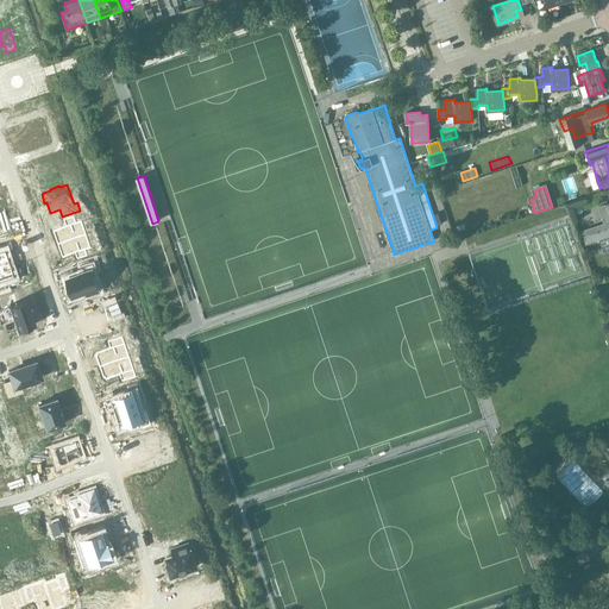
[(608,237),(608,203),(607,205),(608,213),(608,226),(579,237),(582,246),(600,240),(608,237)]
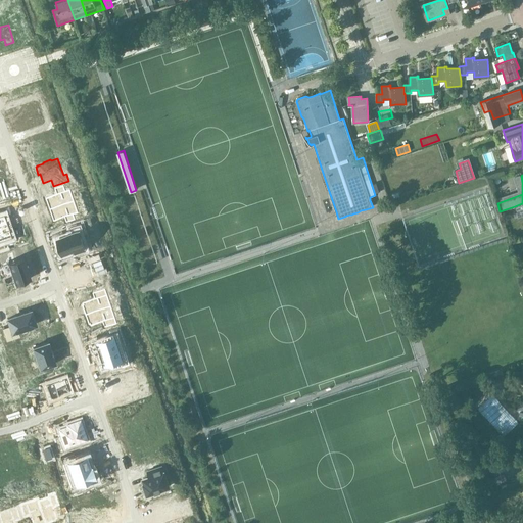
[(56,195),(46,199),(50,210),(74,202),(69,191),(65,192),(63,187),(54,190),(56,195)]
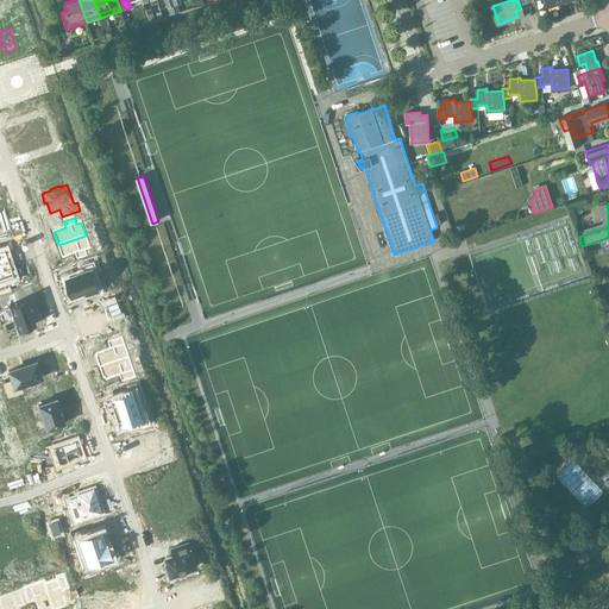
[(86,236),(58,245),(62,259),(75,255),(77,261),(88,257),(86,251),(90,249),(86,236)]
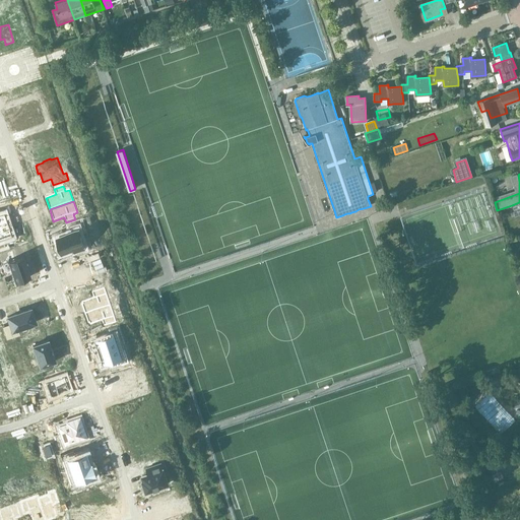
[(4,213),(0,214),(0,248),(5,246),(3,240),(12,236),(10,228),(10,226),(9,228),(7,221),(8,221),(8,220),(7,220),(4,213)]
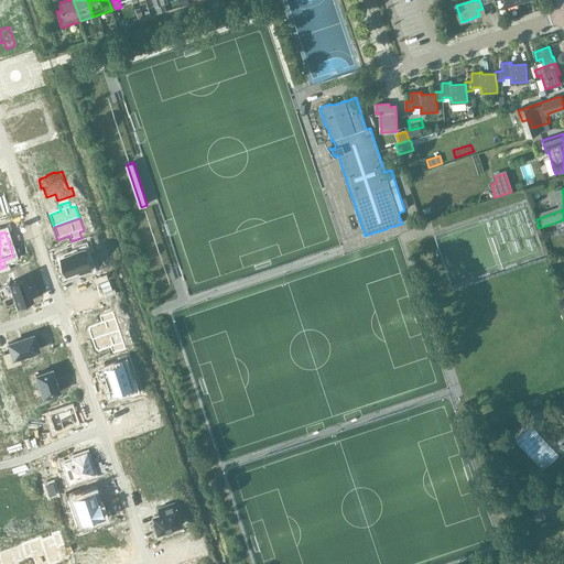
[(77,252),(62,258),(67,274),(80,270),(82,273),(91,270),(90,267),(91,266),(86,250),(90,249),(88,241),(75,246),(77,252)]
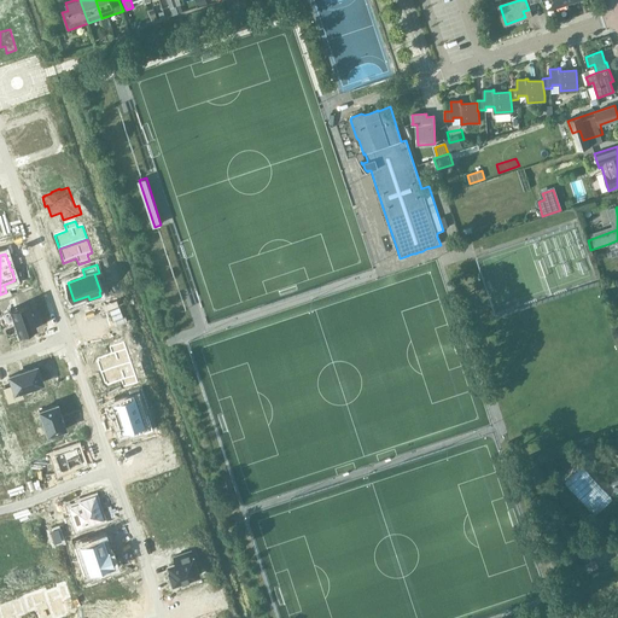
[(28,303),(10,310),(18,334),(21,334),(29,332),(28,331),(36,328),(28,303)]
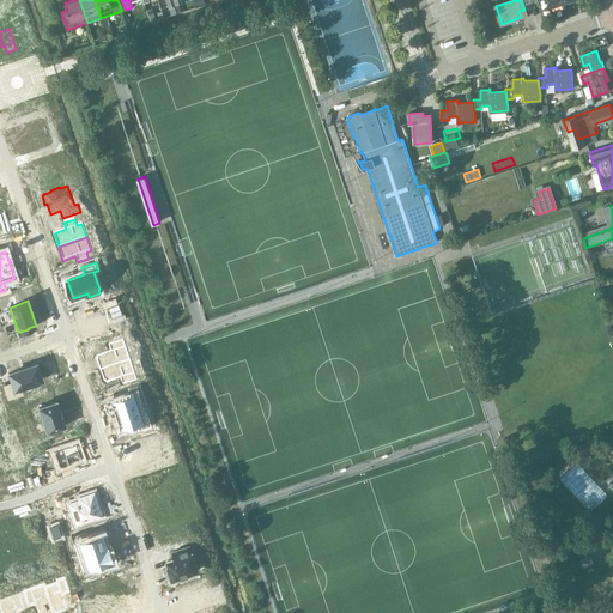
[(98,358),(96,359),(101,370),(131,360),(123,340),(108,345),(110,351),(97,356),(98,358)]
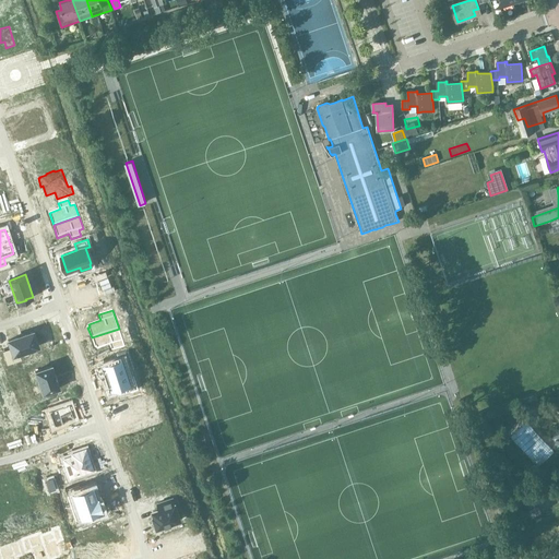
[(119,329),(92,337),(95,348),(96,347),(97,349),(109,345),(111,352),(125,347),(119,329)]
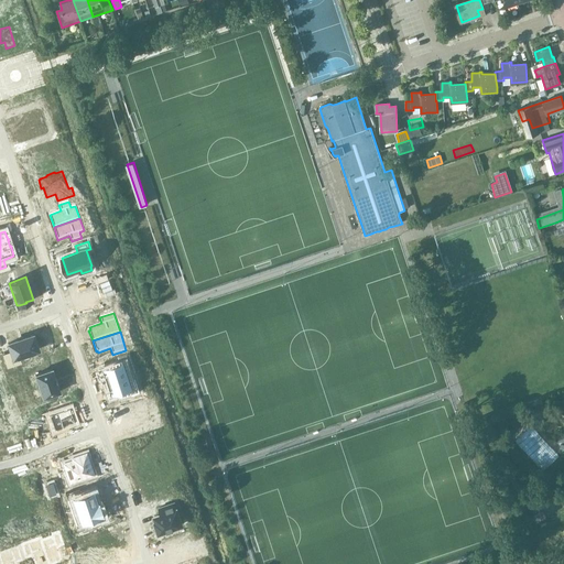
[(11,351),(3,355),(8,367),(21,362),(19,356),(39,349),(33,335),(24,338),(18,340),(9,344),(11,351)]
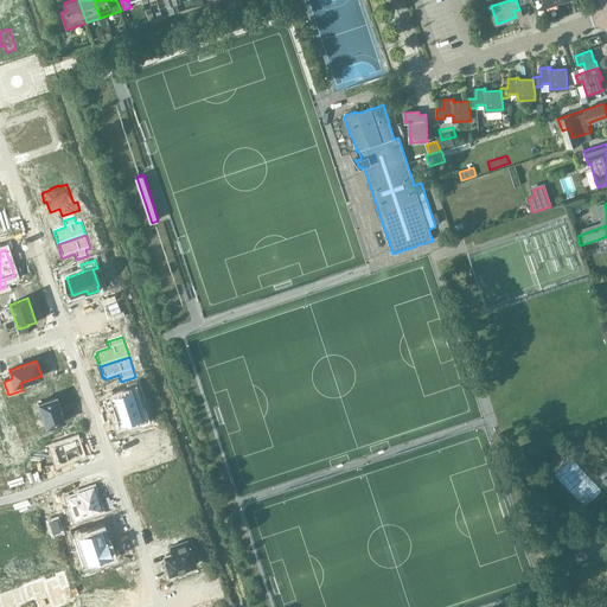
[(125,394),(112,397),(116,411),(144,402),(138,382),(122,387),(125,394)]
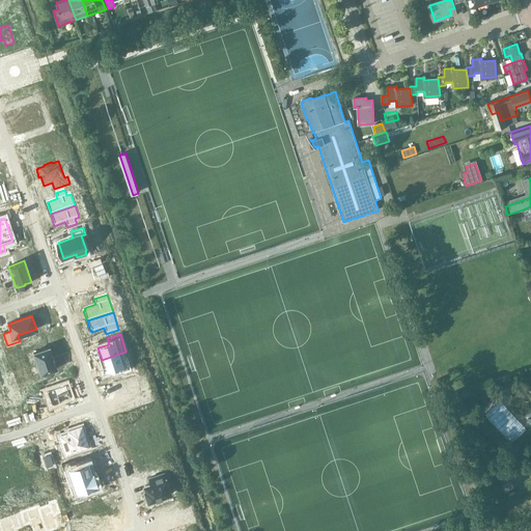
[(48,347),(33,353),(40,374),(56,369),(57,368),(56,367),(55,368),(53,361),(54,361),(54,360),(53,360),(51,357),(52,356),(52,355),(51,356),(49,348),(50,347),(49,346),(48,347)]
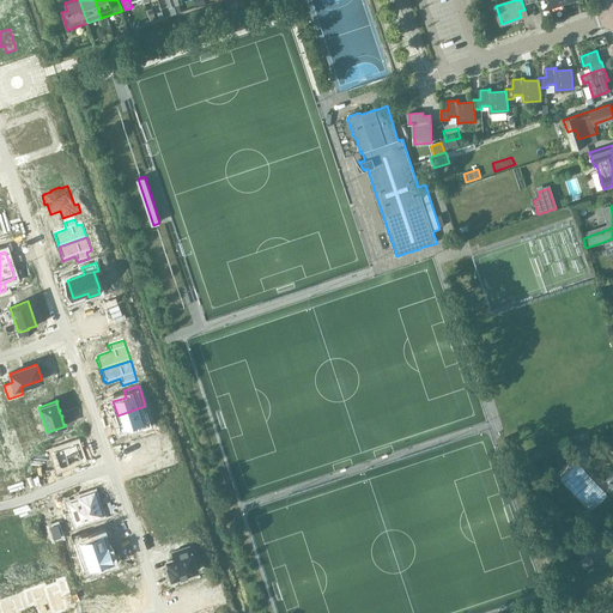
[(145,406),(117,416),(121,429),(132,426),(133,432),(152,426),(145,406)]
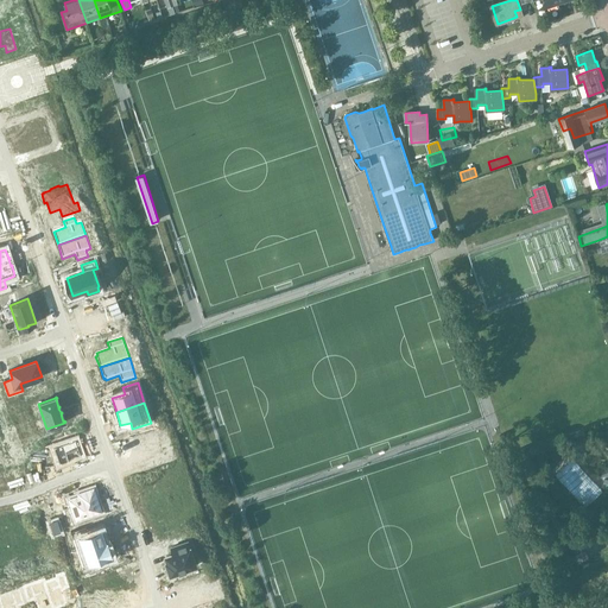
[(31,441),(23,444),(29,458),(36,456),(37,456),(31,441)]
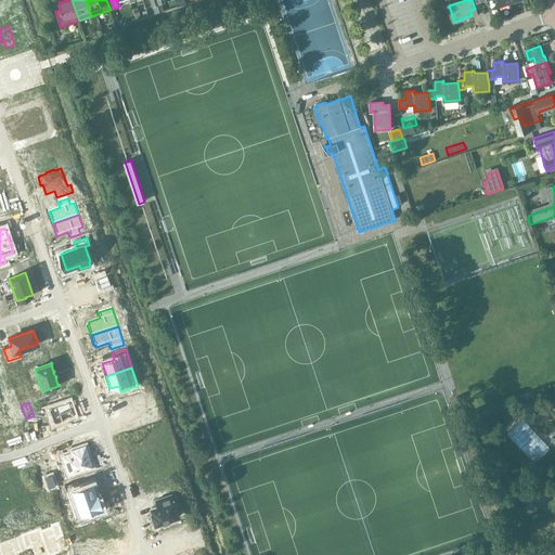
[(69,402),(48,410),(52,424),(75,416),(69,402)]
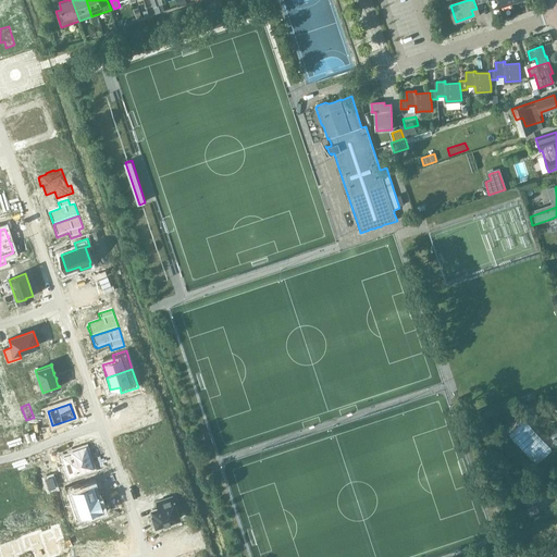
[(22,422),(11,425),(15,436),(25,433),(22,422)]
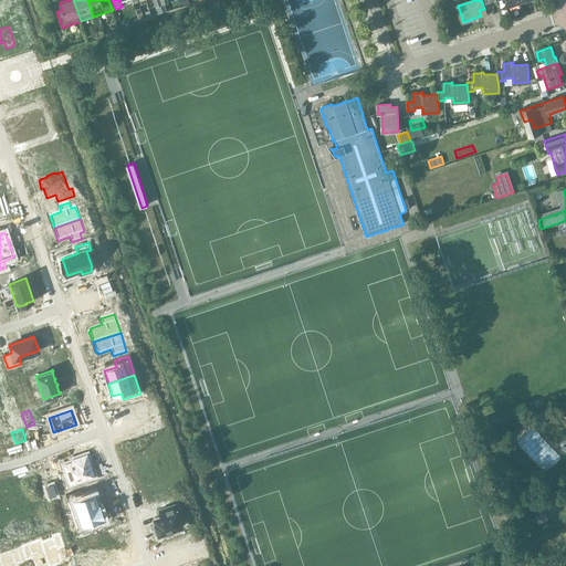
[(11,432),(1,436),(4,448),(16,444),(16,443),(11,432)]
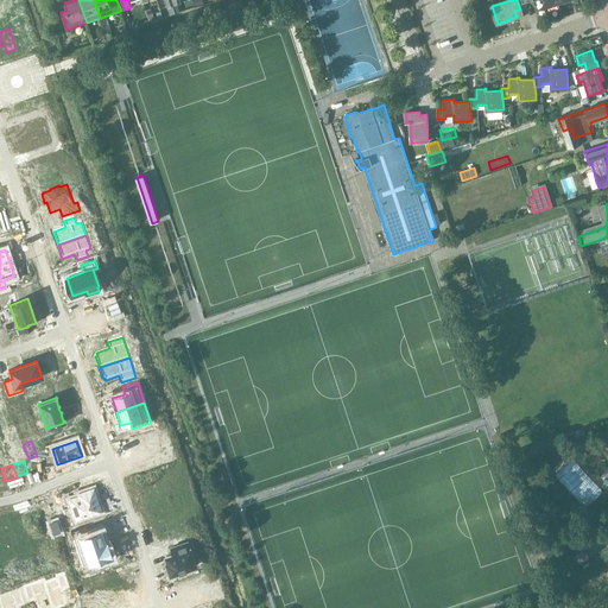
[(80,496),(69,500),(76,519),(100,512),(93,489),(86,492),(84,492),(84,493),(81,494),(81,493),(80,493),(80,494),(78,494),(80,496)]
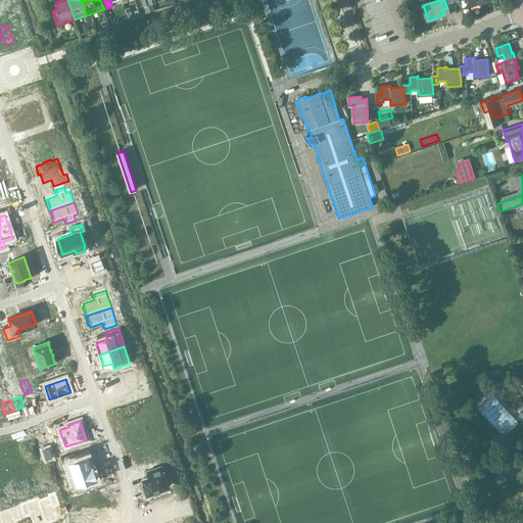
[(48,447),(43,449),(46,460),(52,458),(48,447)]
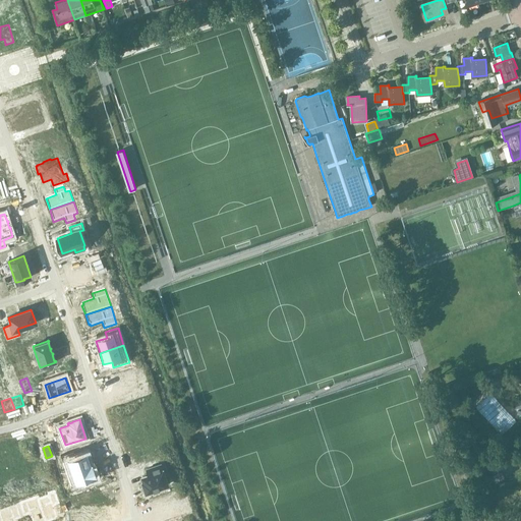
[(73,451),(60,456),(66,473),(91,464),(87,453),(75,457),(73,451)]
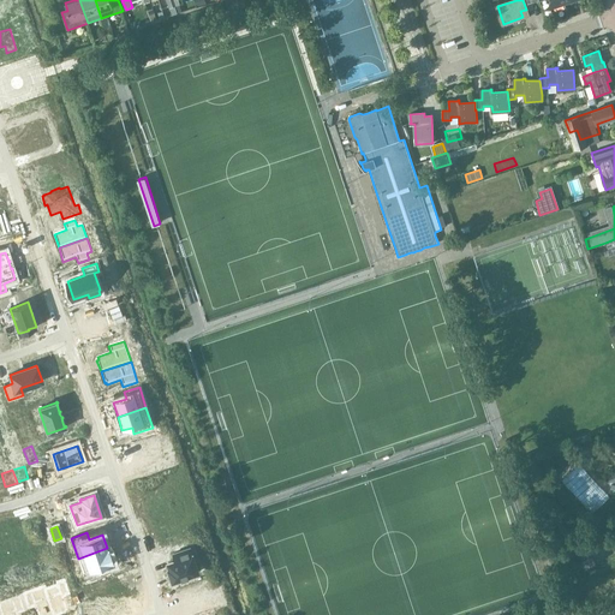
[(107,548),(78,559),(85,579),(100,573),(97,567),(113,562),(108,548),(107,548)]
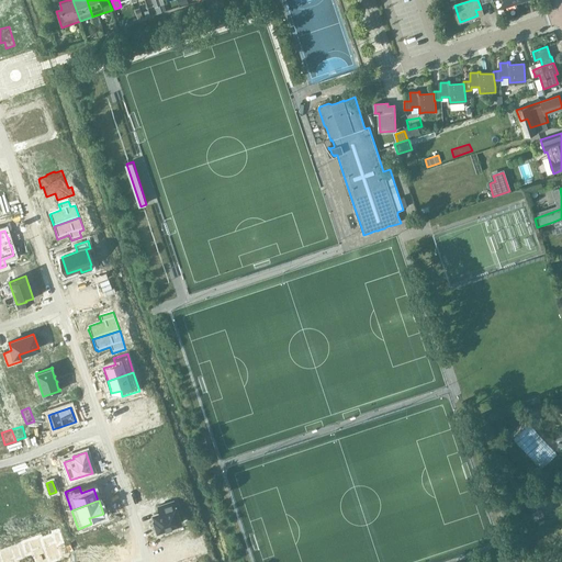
[(161,513),(155,515),(156,520),(155,520),(156,523),(155,523),(155,524),(156,524),(158,528),(157,528),(157,529),(158,529),(158,531),(167,528),(167,529),(173,527),(173,526),(181,523),(173,502),(159,506),(161,513)]
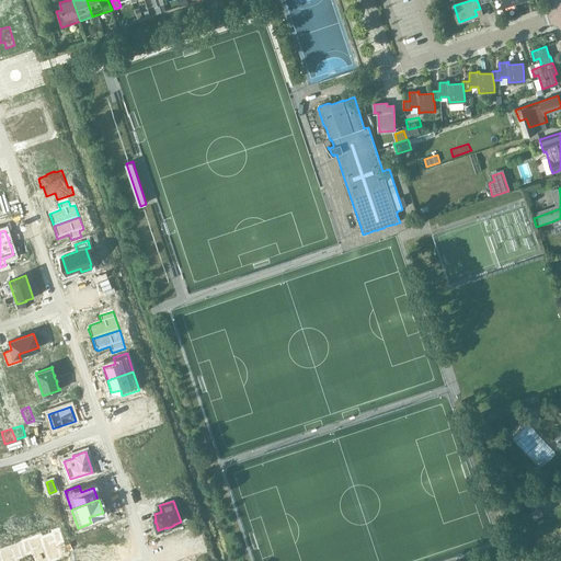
[(42,538),(41,538),(48,560),(55,560),(60,560),(59,559),(61,558),(57,545),(64,544),(59,529),(52,531),(53,535),(42,538)]
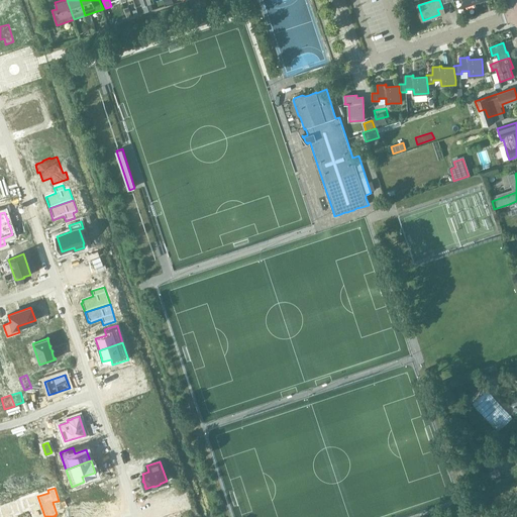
[(37,494),(20,500),(24,512),(29,510),(31,516),(44,516),(37,496),(38,496),(37,494)]
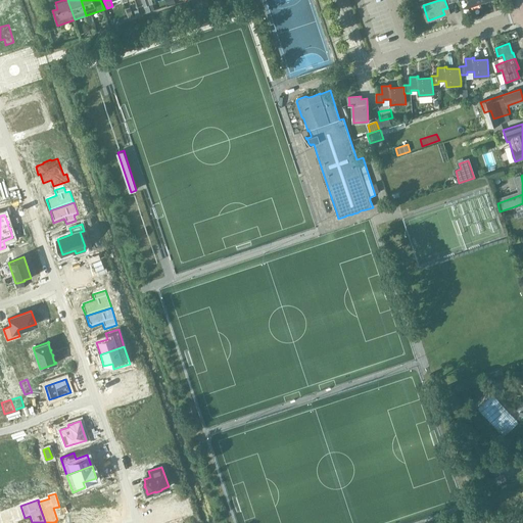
[(16,508),(0,513),(0,516),(2,522),(14,522),(15,522),(20,521),(16,508)]
